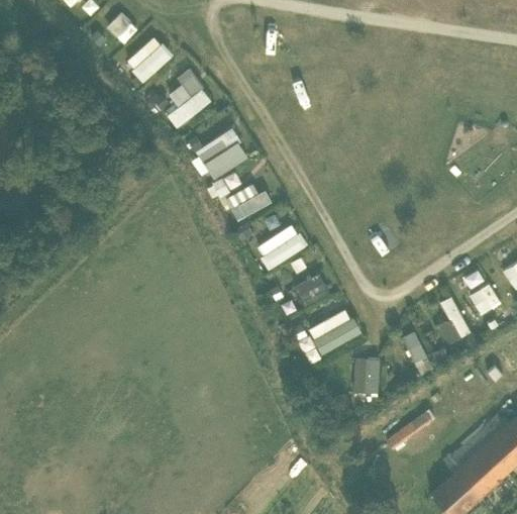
[(63,0),(71,8),(80,0),(63,0)]
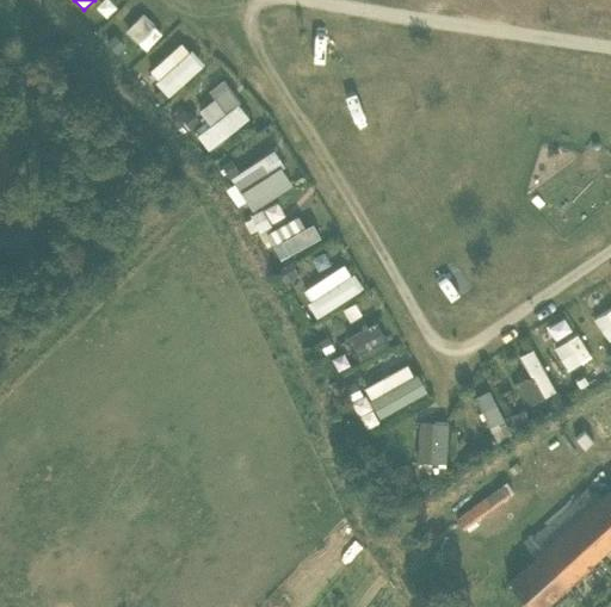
[(143,14),(127,31),(146,51),(164,35),(143,14)]
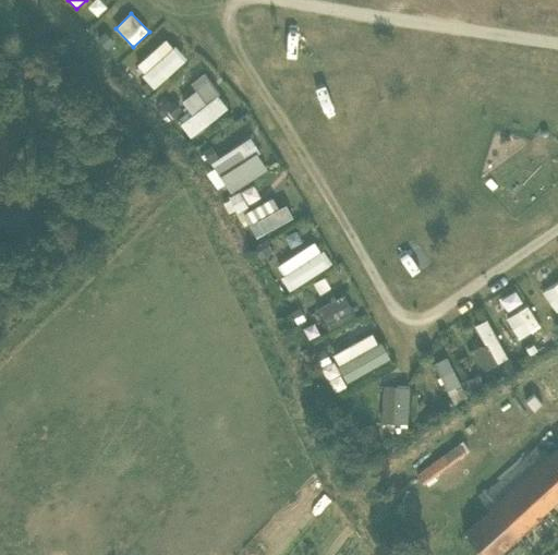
[(136,68),(156,88),(186,60),(168,39),(136,68)]
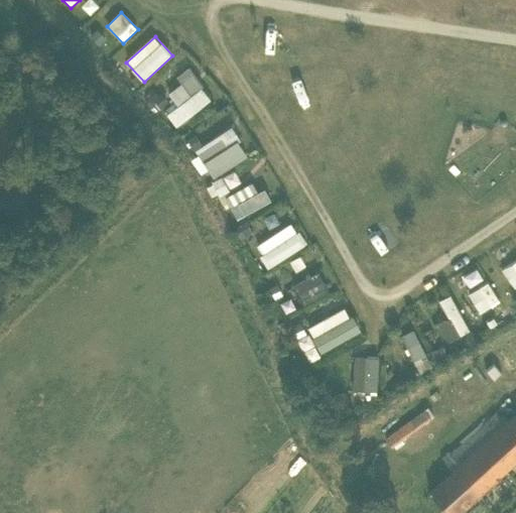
[(176,128),(212,100),(190,74),(166,94),(175,104),(164,114),(176,128)]
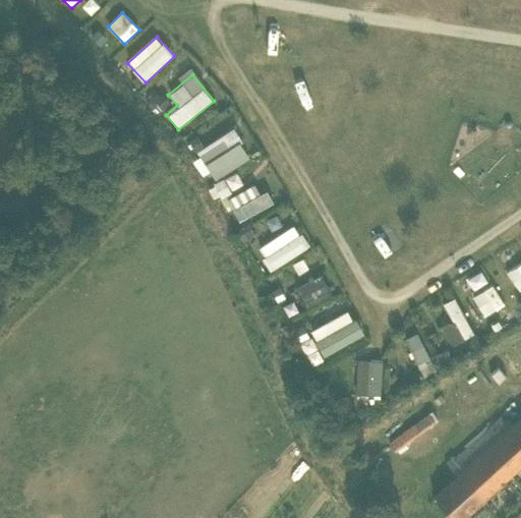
[(234,129),(196,151),(214,181),(251,160),(234,129)]
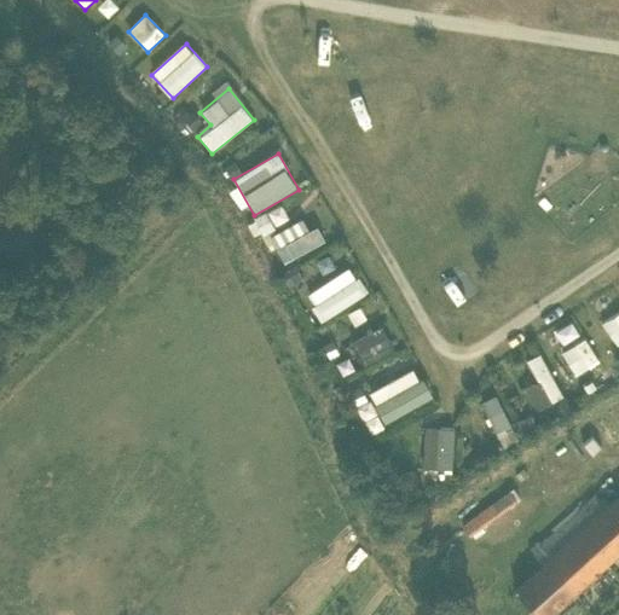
[(325,243),(318,226),(307,231),(302,221),(265,238),(278,266),(325,243)]
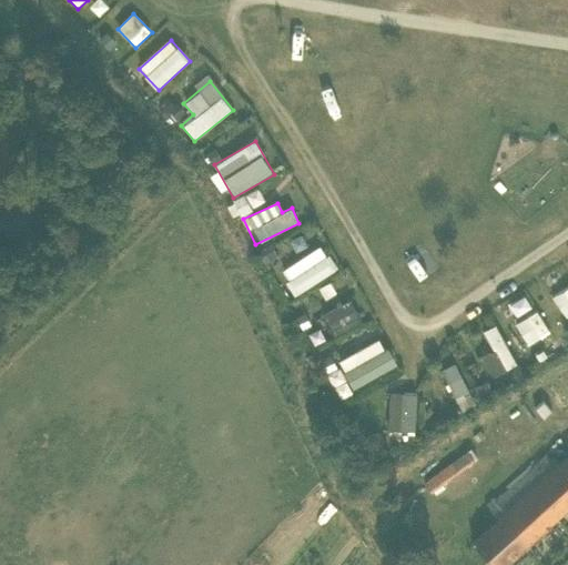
[(295,295),(336,271),(322,246),(281,271),(295,295)]
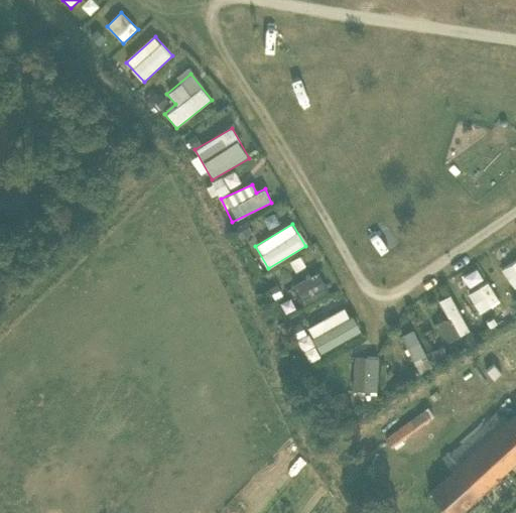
[(515,261),(502,270),(514,288),(515,287),(515,261)]
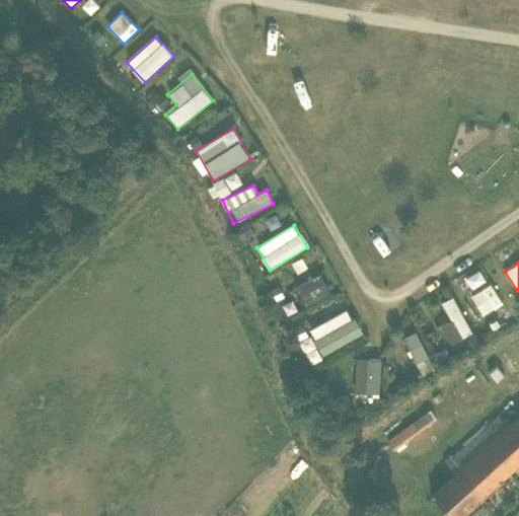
[(464,279),(469,290),(486,283),(480,272),(464,279)]
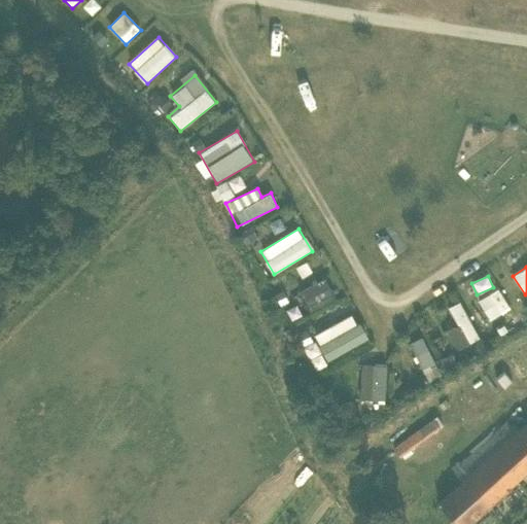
[(297,291),(308,313),(337,300),(325,278),(297,291)]
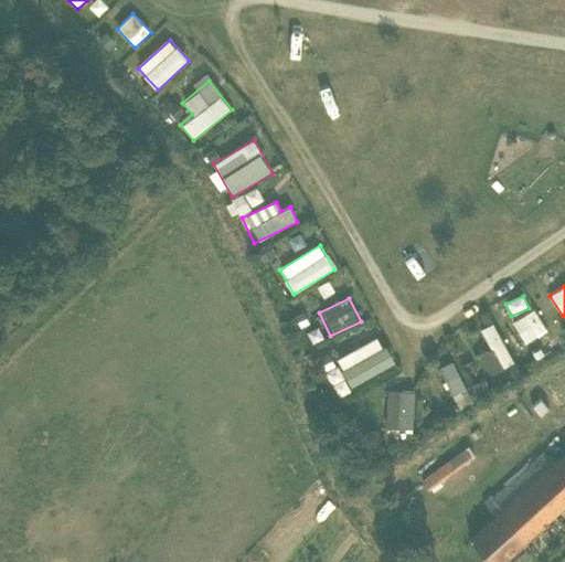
[(535,310),(514,324),(529,346),(550,332),(535,310)]
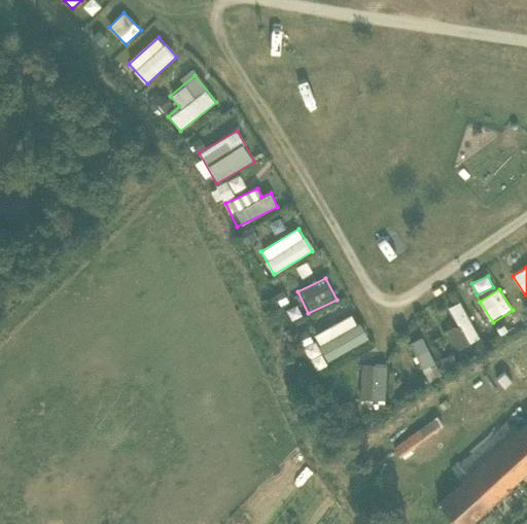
[(448,308),(458,326),(449,330),(458,350),(480,339),(460,302),(448,308)]
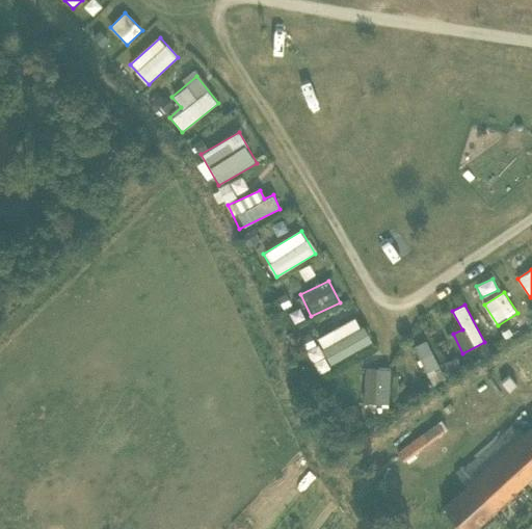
[(319,374),(371,344),(355,317),(317,339),(321,347),(308,354),(319,374)]
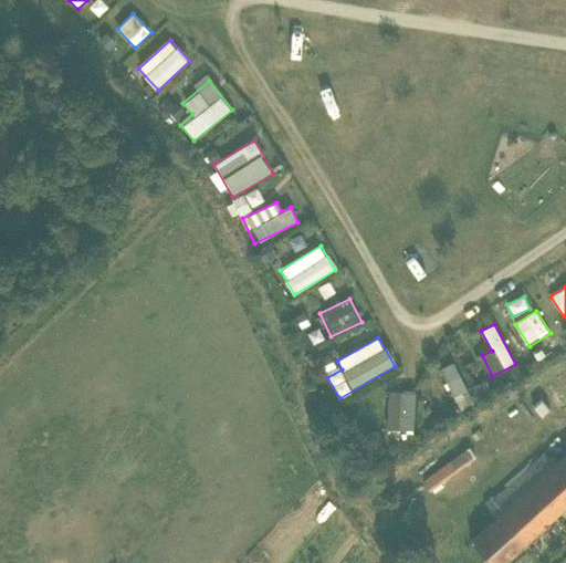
[(459,412),(473,405),(453,362),(440,367),(459,412)]
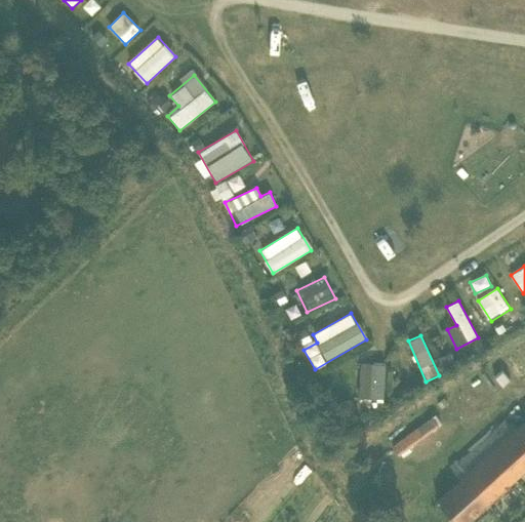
[(524,359),(520,353),(505,365),(520,385),(524,379),(524,359)]
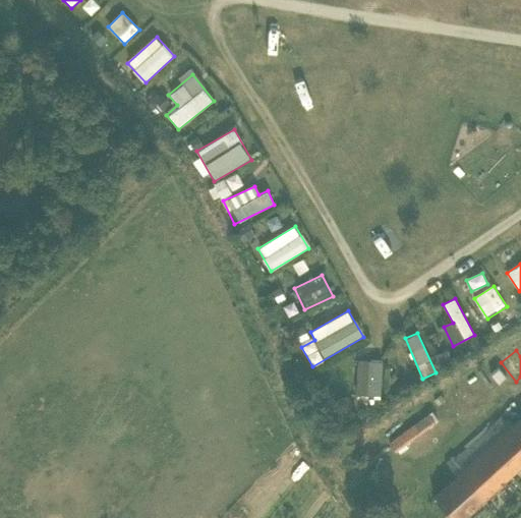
[(383,362),(357,361),(356,396),(382,397),(383,362)]
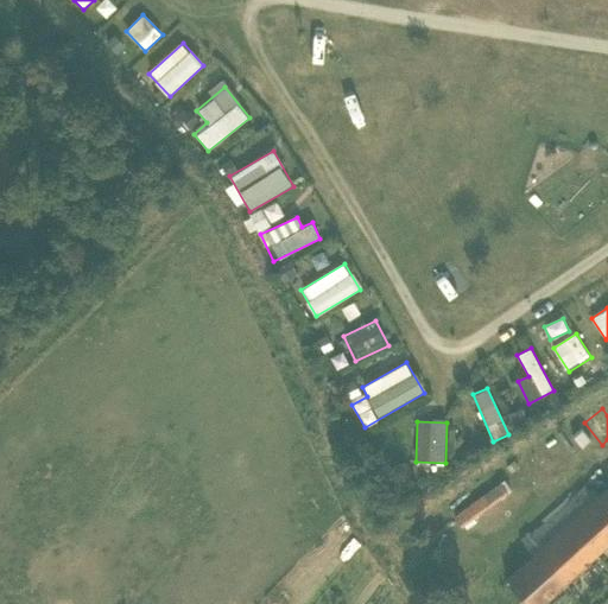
[(454,519),(462,529),(511,493),(504,482),(454,519)]
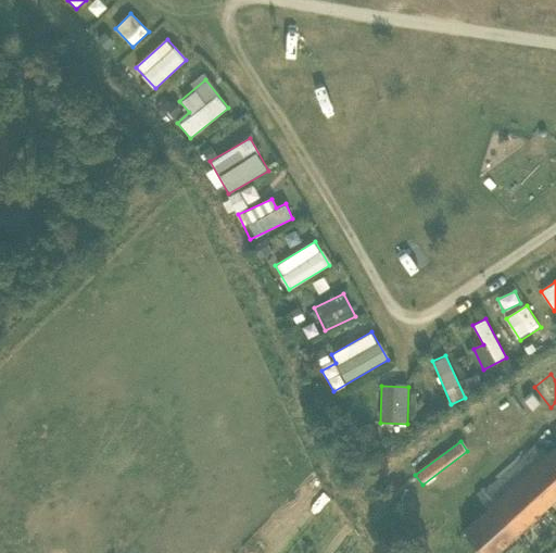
[(495,552),(547,507),(555,499),(555,454),(552,450),(532,468),(523,457),(487,491),(484,489),(474,499),(485,513),(464,532),(481,552),(495,552)]
